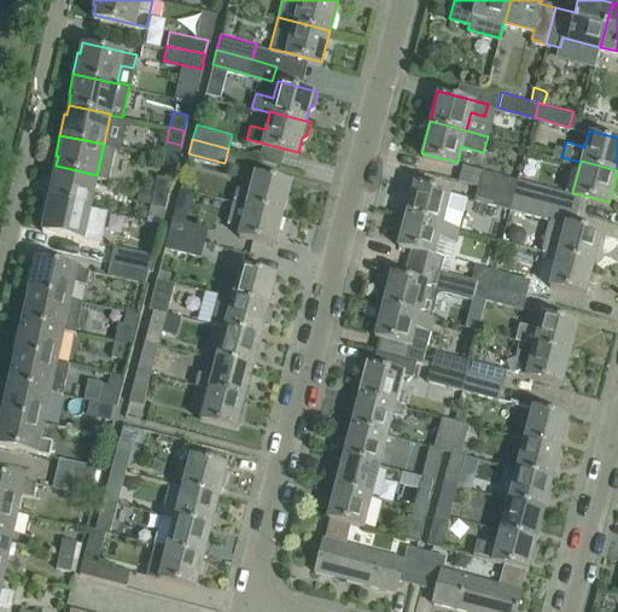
[(519,178),(484,168),(464,163),(460,178),(481,182),(514,192),(519,178)]
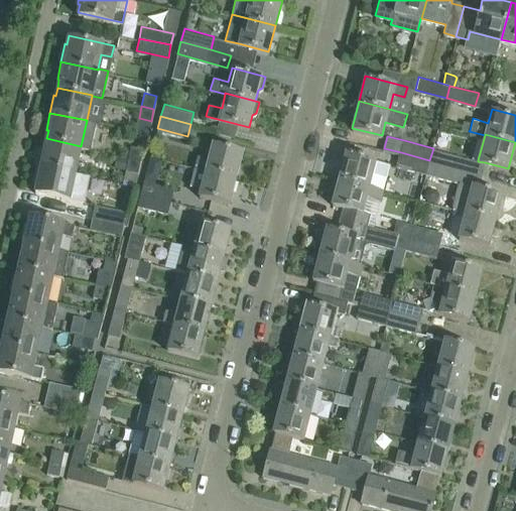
[(76,172),(81,146),(46,138),(44,146),(42,146),(38,164),(76,172)]
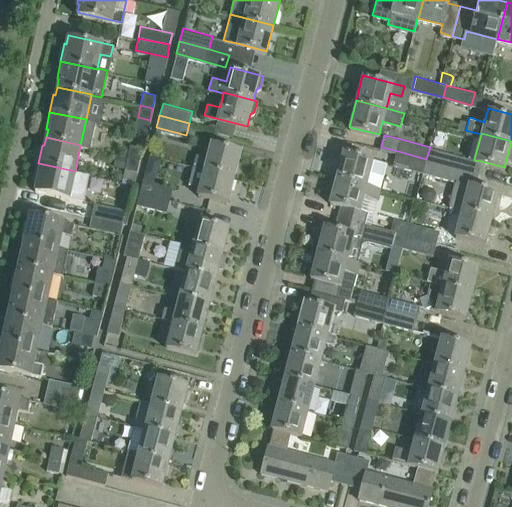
[(234,175),(241,149),(212,142),(208,156),(196,153),(193,164),(234,175)]
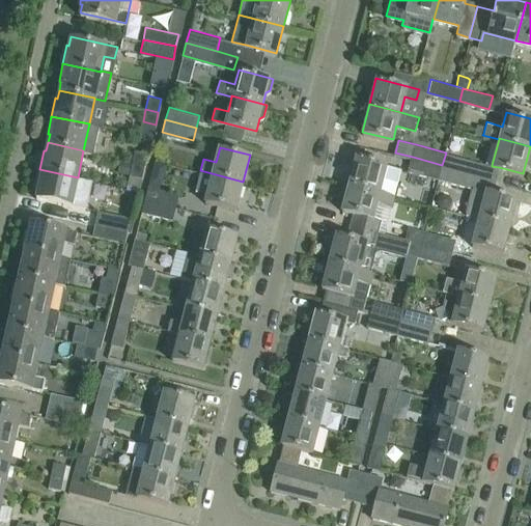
[(143,163),(146,150),(134,148),(131,161),(143,163)]
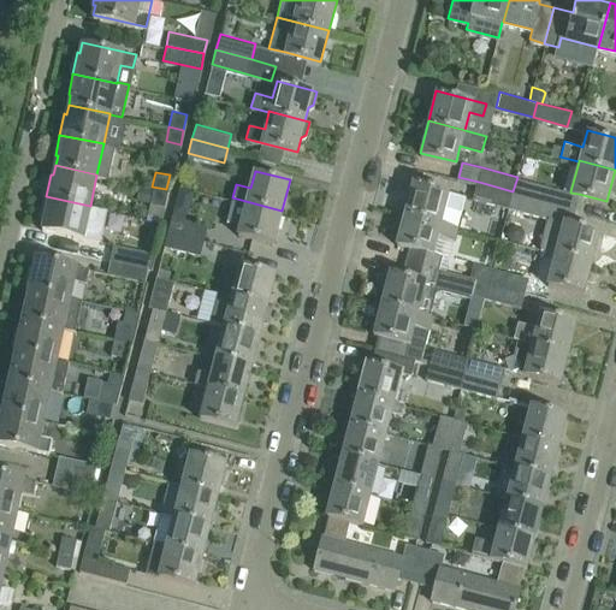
[(570,191),(517,177),(513,191),(548,200),(575,208),(579,194),(570,193),(570,191)]
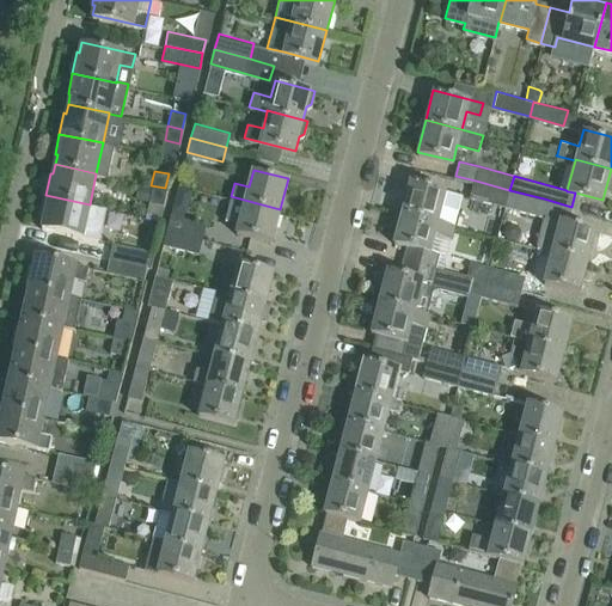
[(410,179),(402,209),(453,222),(461,193),(410,179)]
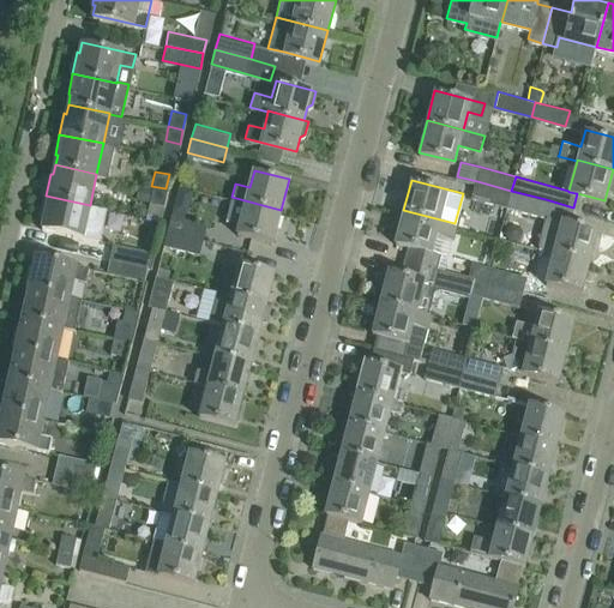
[(507,206),(511,191),(477,181),(473,197),(507,206)]
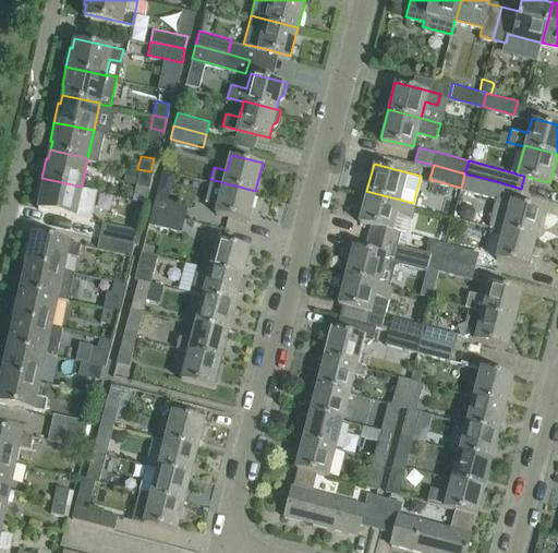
[(148,185),(150,171),(137,169),(135,183),(148,185)]
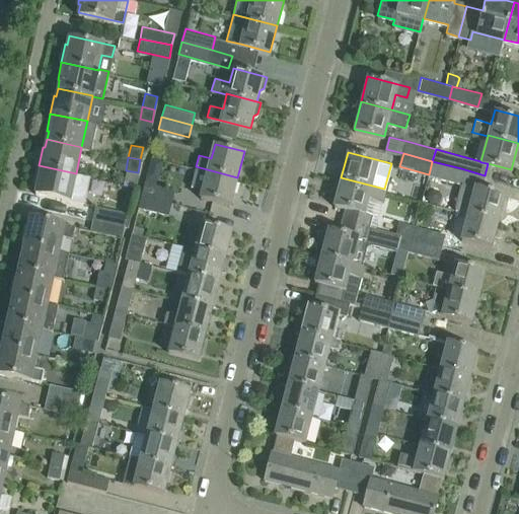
[(461,168),(432,161),(429,174),(458,181),(461,168)]
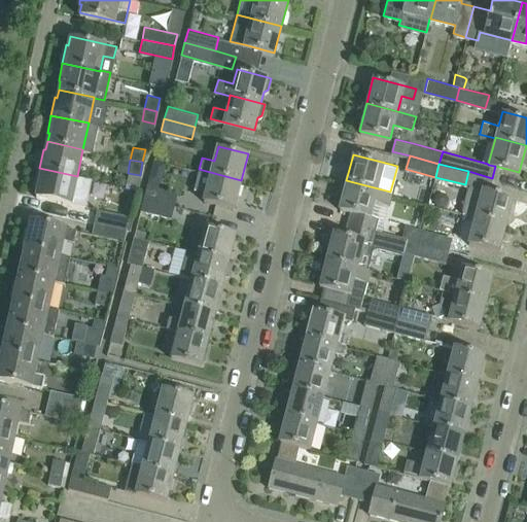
[(74,190),(77,176),(39,168),(36,185),(37,185),(36,195),(81,205),(84,193),(74,190)]
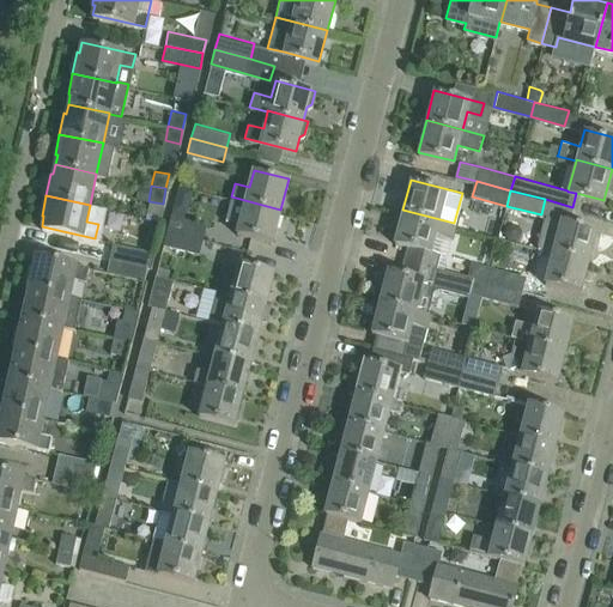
[(272,241),(280,210),(231,196),(225,218),(240,222),(237,231),(272,241)]
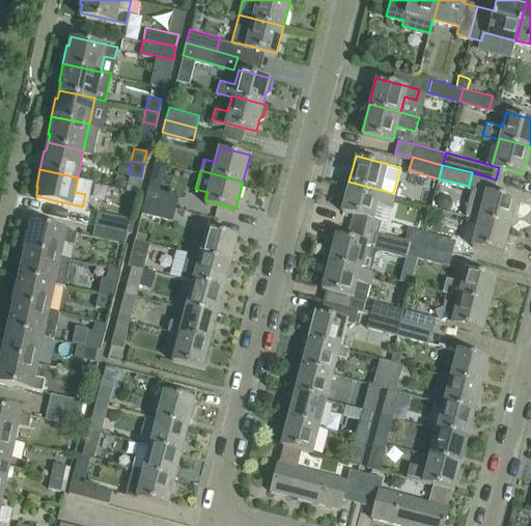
[(393,196),(393,193),(348,182),(341,209),(354,212),(351,223),(378,230),(380,218),(373,217),(376,202),(391,206),(394,196),(393,196)]
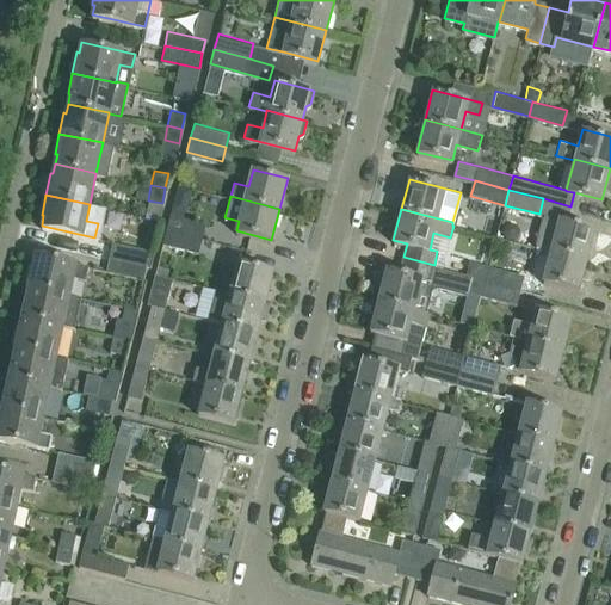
[(203,236),(207,222),(171,213),(167,227),(203,236)]
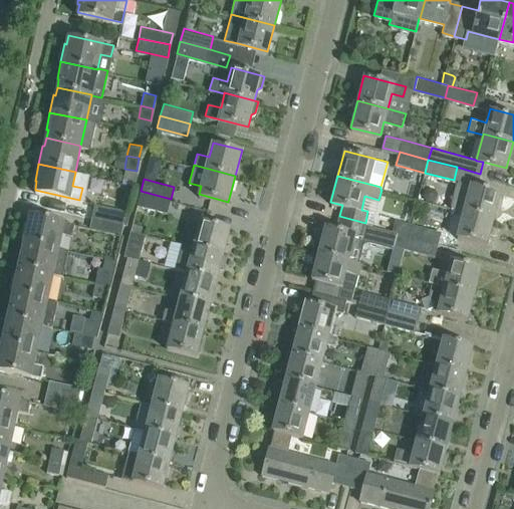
[(457,181),(450,207),(463,210),(464,209),(493,216),(500,192),(457,181)]
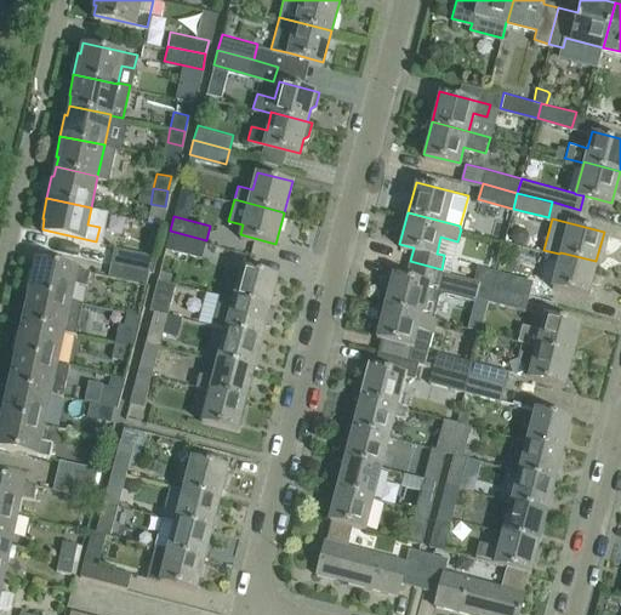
[(201,256),(206,240),(170,231),(166,246),(201,256)]
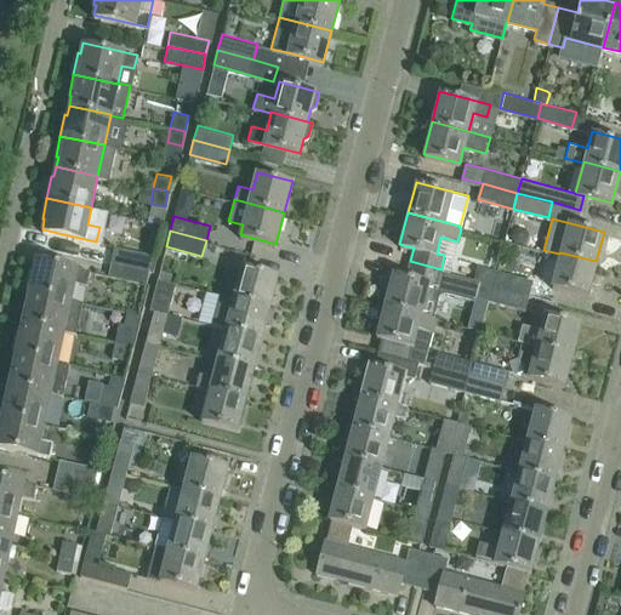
[(148,267),(152,252),(114,244),(110,260),(148,267)]
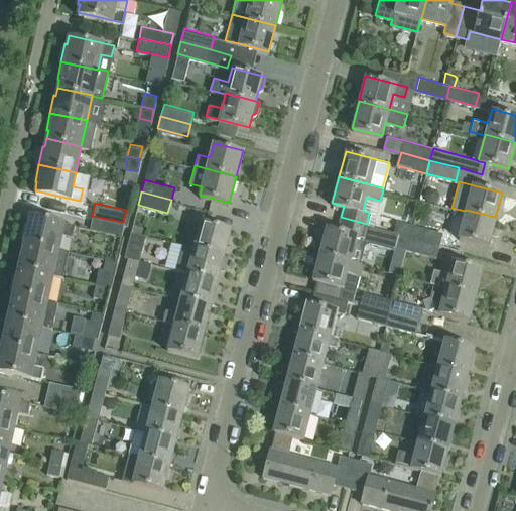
[(488,244),(495,217),(466,210),(465,211),(459,236),(488,244)]
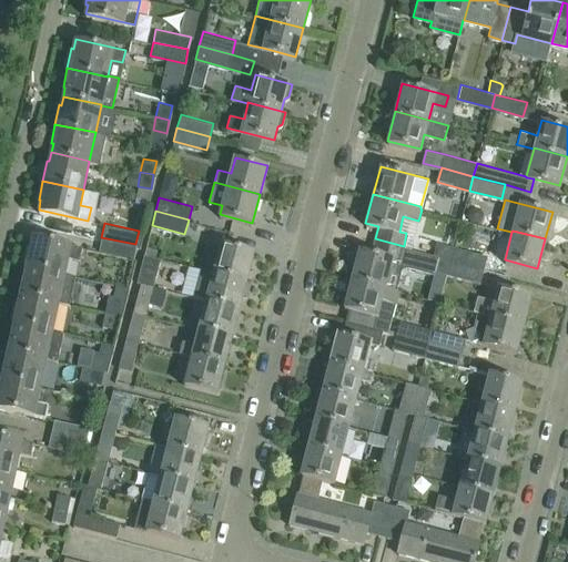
[(82,246),(33,235),(31,245),(29,245),(24,264),(64,272),(68,256),(80,258),(82,246)]
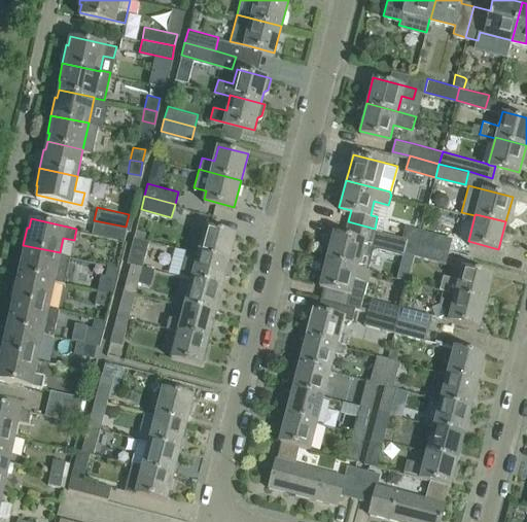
[(124,239),(126,227),(94,220),(92,233),(124,239)]
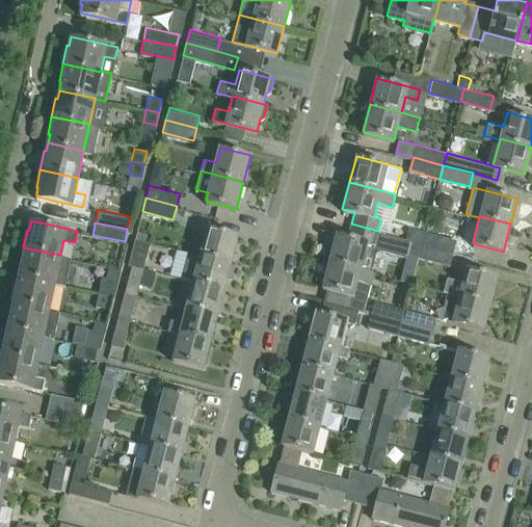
[(423,242),(409,239),(378,231),(351,224),(348,237),(336,234),(329,260),(371,271),(371,270),(376,252),(378,251),(380,249),(383,249),(406,256),(407,253),(419,256),(423,242)]
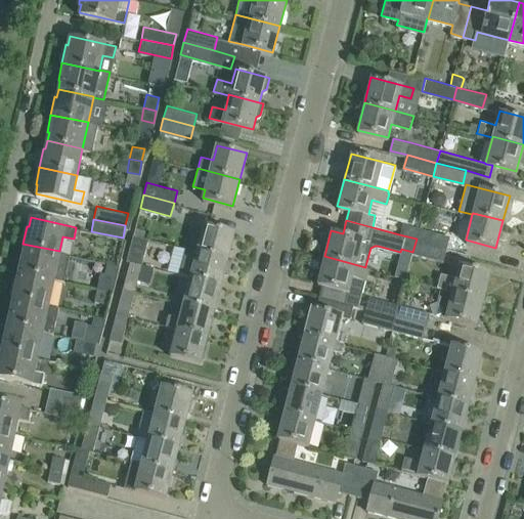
[(227,258),(234,231),(204,223),(197,250),(227,258)]
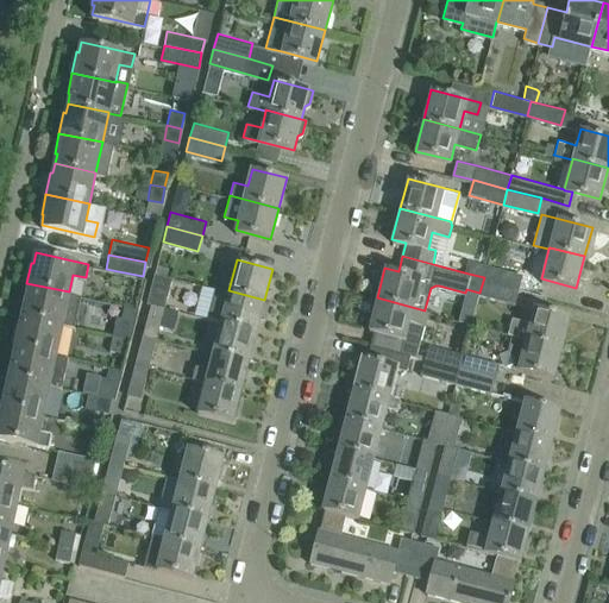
[(484,277),(488,263),(472,259),(469,274),(484,277)]
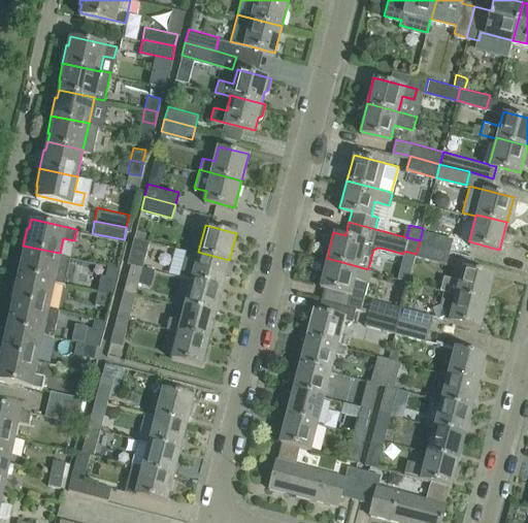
[(453,236),(423,228),(420,240),(450,248),(453,236)]
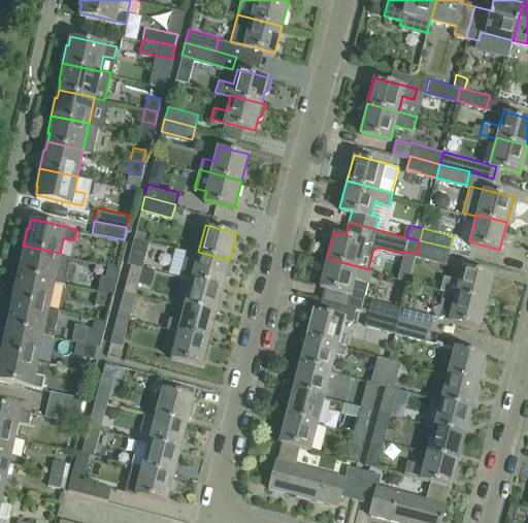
[(139,264),(145,238),(134,235),(128,261),(131,262),(139,264)]
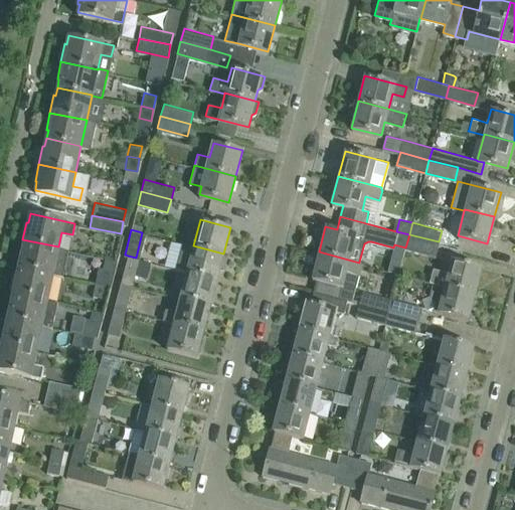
[(435,255),(438,242),(439,241),(409,234),(405,247),(435,255)]
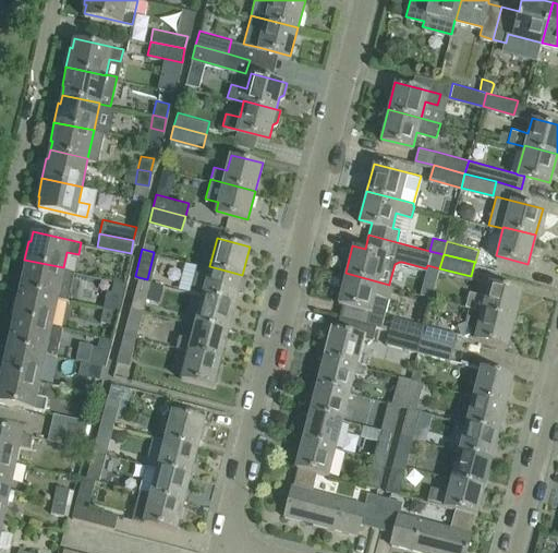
[(73,269),(63,267),(24,260),(20,278),(22,279),(20,288),(57,296),(67,298),(73,269)]
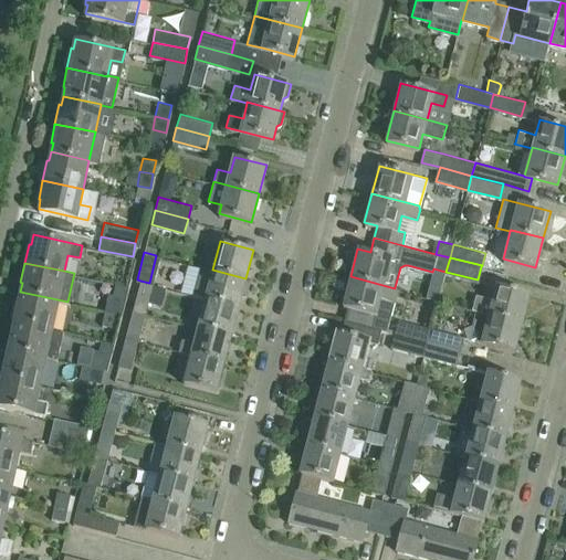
[(245,278),(212,270),(201,266),(194,294),(206,297),(238,306),(241,293),(245,294),(249,282),(244,281),(245,278)]
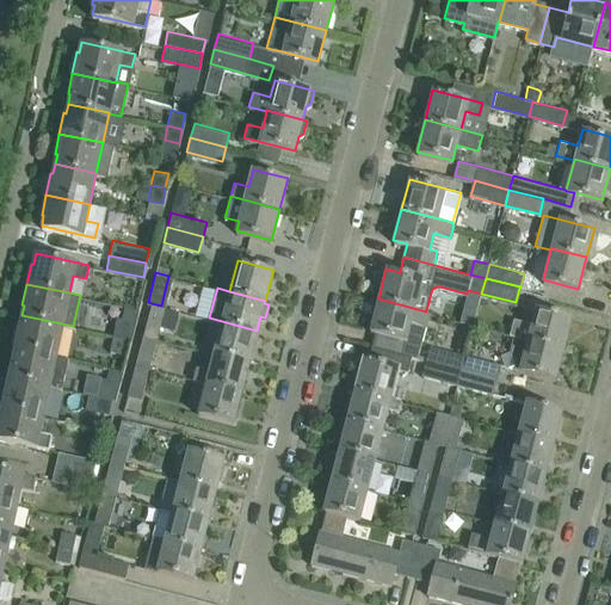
[(429,312),(426,310),(426,312),(378,298),(370,329),(375,331),(371,345),(411,355),(417,357),(429,312)]
